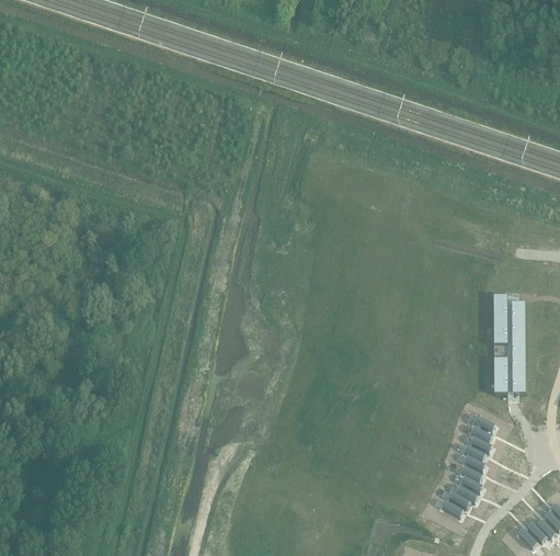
[(506,294),(493,294),(493,393),(507,393),(506,294)]
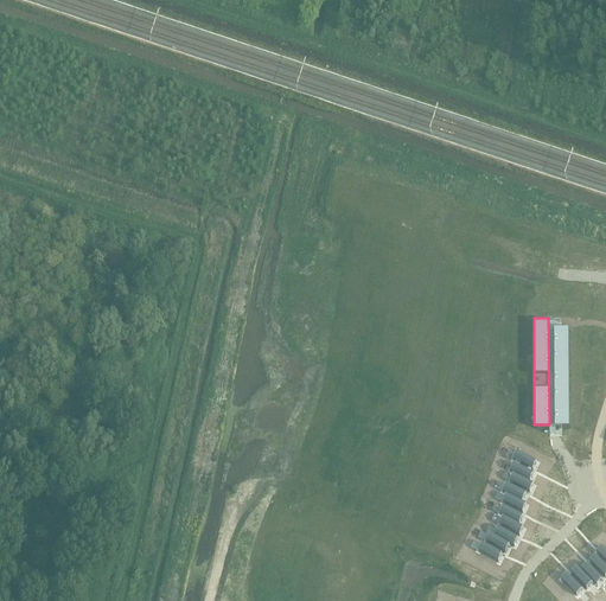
[(568,325),(554,325),(554,424),(569,424),(568,325)]
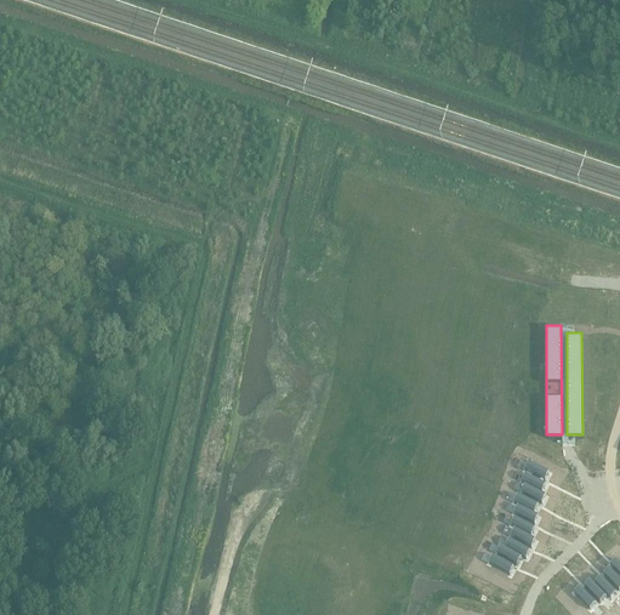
[(528,457),(524,465),(544,476),(549,468),(528,457)]
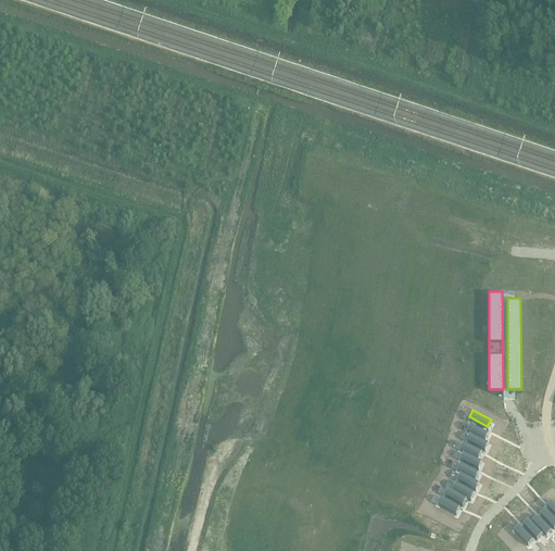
[(469,421),(466,427),(484,437),(488,430),(469,421)]
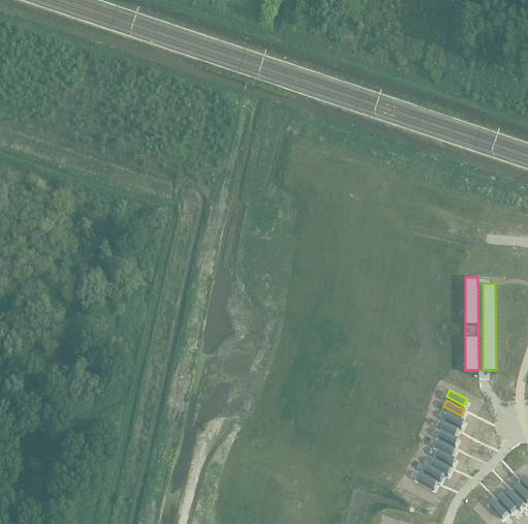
[(446,409),(443,415),(461,425),(464,419),(446,409)]
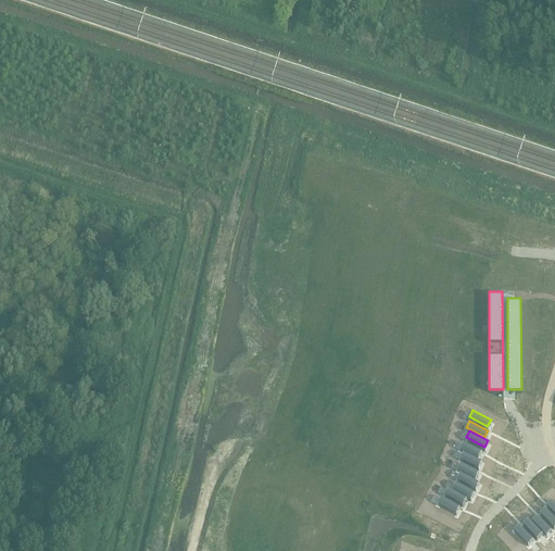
[(463,439),(459,446),(477,455),(481,449),(463,439)]
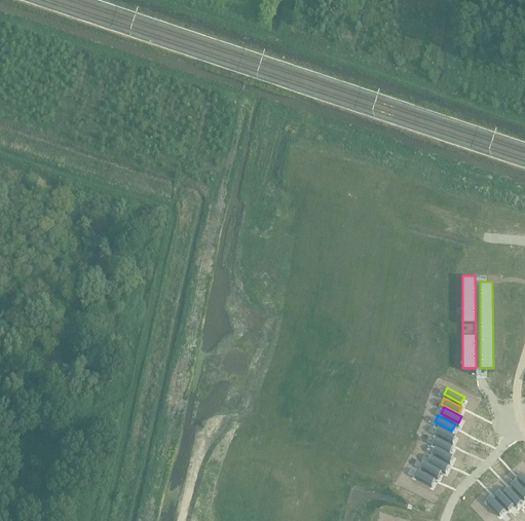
[(438,424),(435,431),(452,440),(455,434),(438,424)]
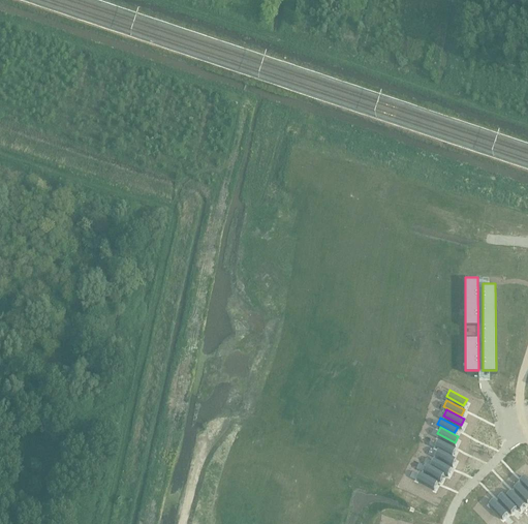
[(437,437),(434,443),(452,453),(455,447),(437,437)]
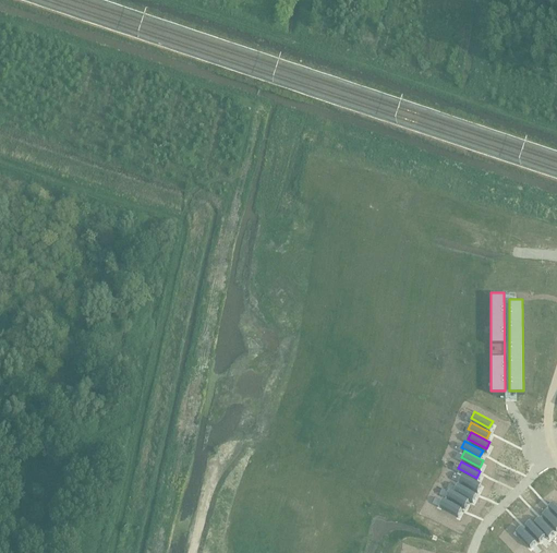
[(461,471),(458,478),(476,488),(480,481),(461,471)]
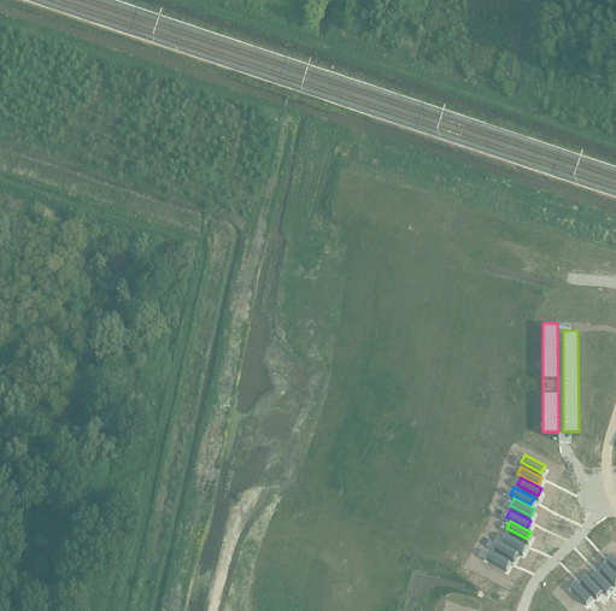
[(505,532),(502,539),(521,550),(526,541),(505,532)]
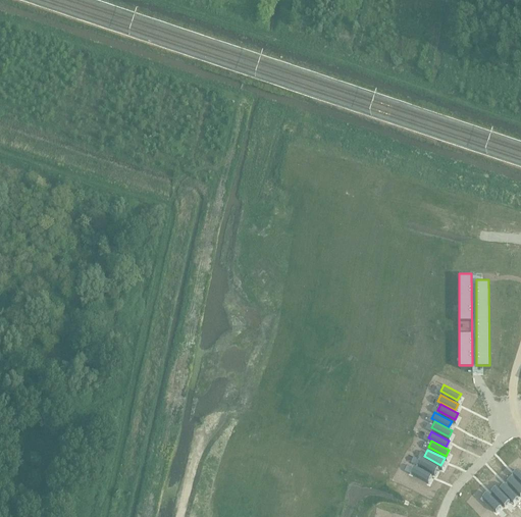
[(420,455),(416,461),(433,470),(437,464),(420,455)]
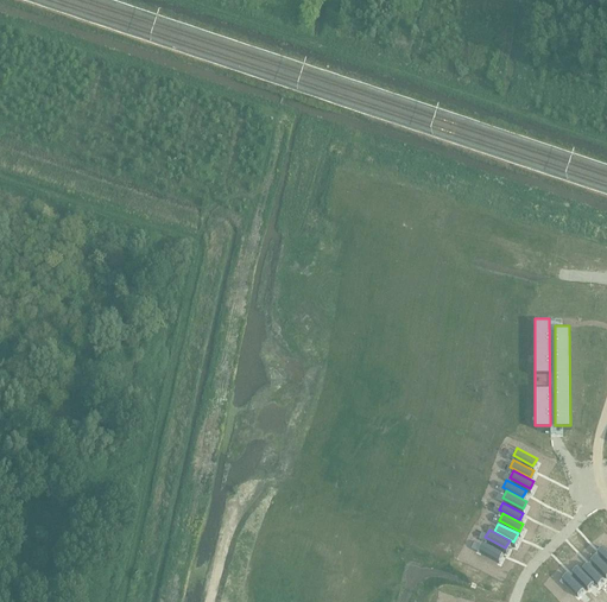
[(481,539),(478,546),(498,557),(501,550),(481,539)]
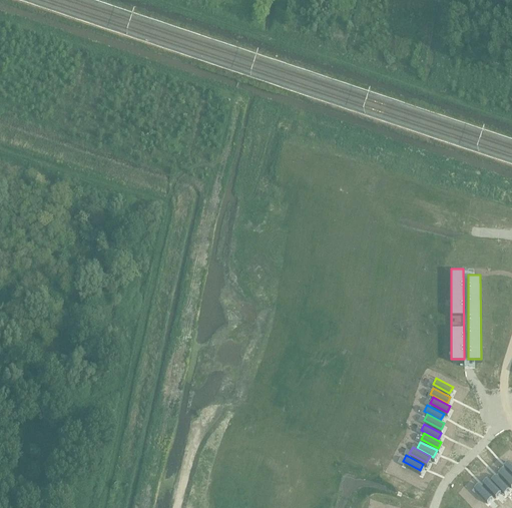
[(511,460),(508,457),(503,462),(511,471),(511,460)]
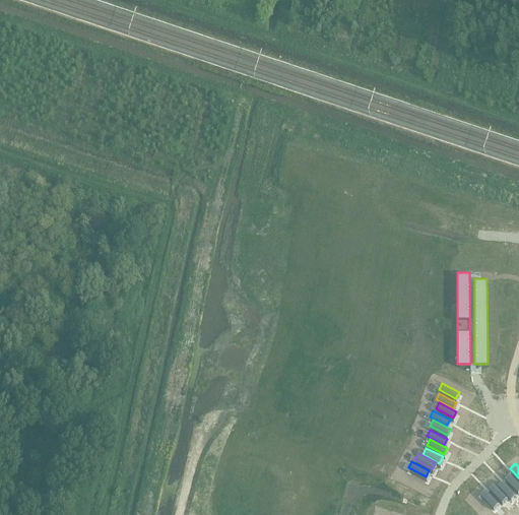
[(518,481),(509,471),(504,476),(517,491),(518,489),(518,481)]
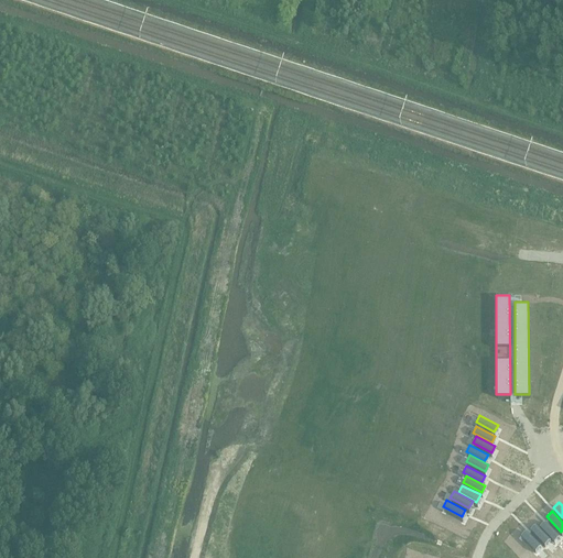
[(544,520),(539,524),(554,539),(559,534),(544,520)]
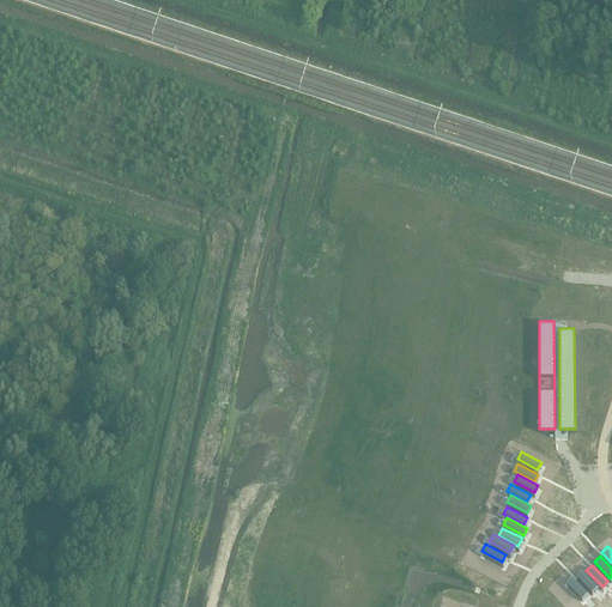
[(582,568),(576,574),(592,590),(598,584),(582,568)]
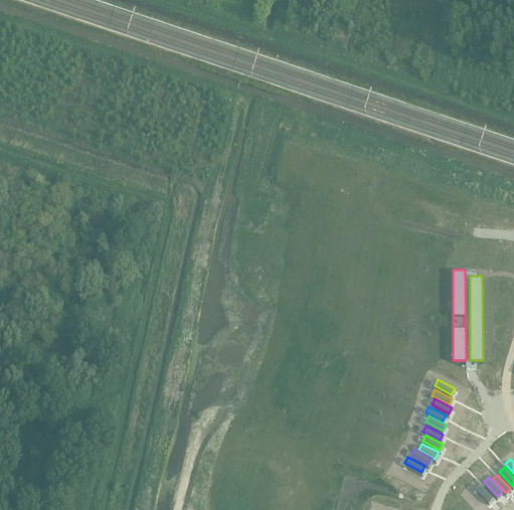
[(480,483),(475,488),(488,502),(493,497),(480,483)]
